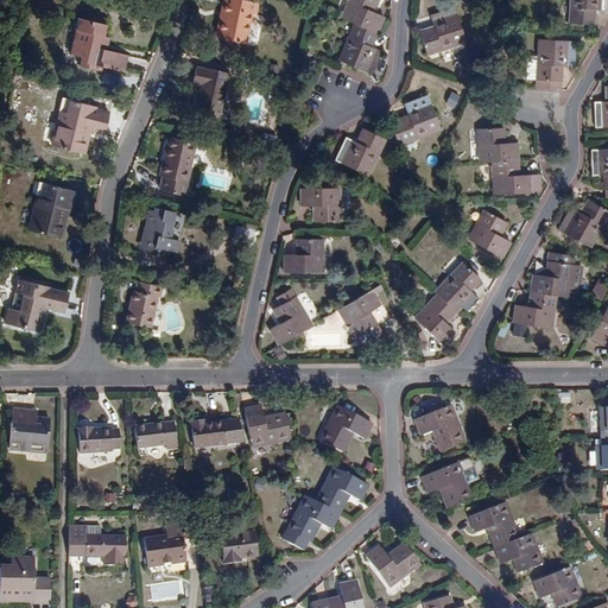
[(259,2),(248,0),(223,0),(221,13),(225,13),(219,38),(246,44),(253,14),(257,14),(259,2)]
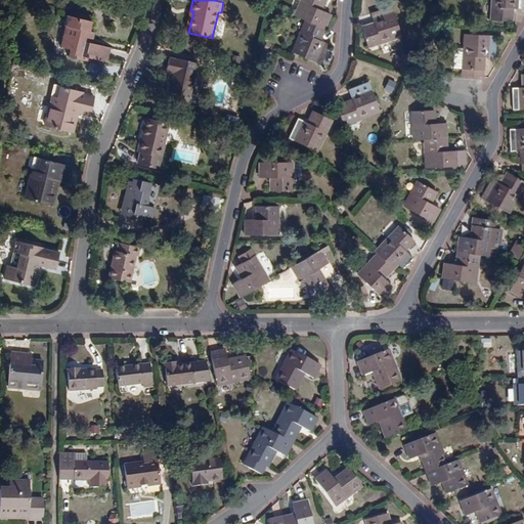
[(325,0),(302,0),(296,15),(306,20),(325,29),(331,14),(321,9),(325,0)]
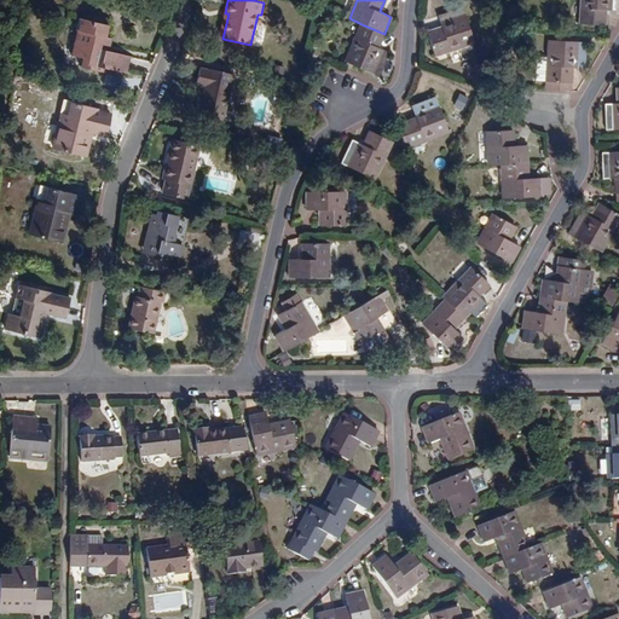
[(607,10),(618,10),(618,0),(582,0),(582,24),(606,25),(607,10)]
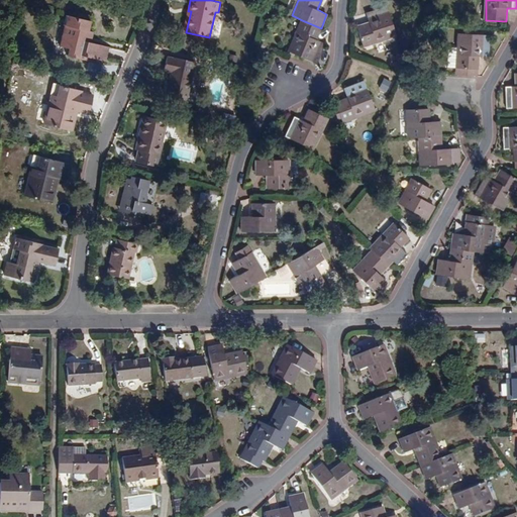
[(357,26),(364,46),(397,36),(387,6),(367,12),(371,23),(357,26)]
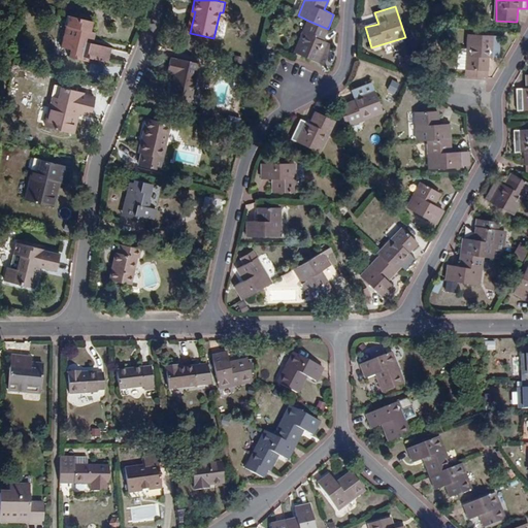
[(70,48),(68,56),(90,62),(91,58),(110,63),(112,58),(110,58),(112,50),(114,51),(114,48),(95,43),(97,33),(92,31),(94,22),(69,14),(62,46),(70,48)]
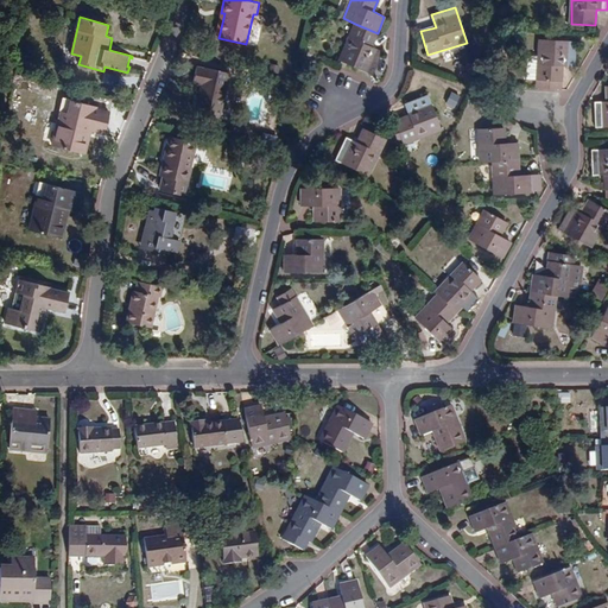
[(419,29),(434,26),(431,17),(418,19),(419,29)]
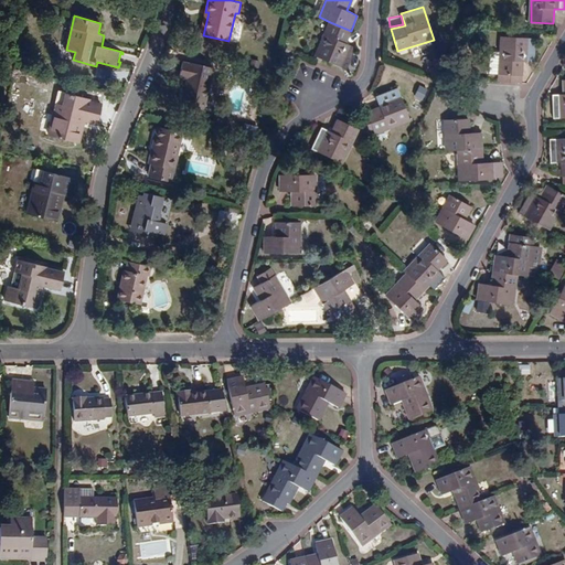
[(345,43),(351,31),(330,22),(316,56),(348,70),(356,48),(345,43)]
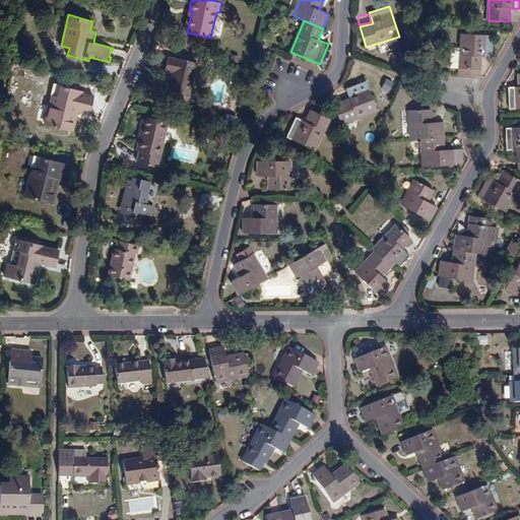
[(452,46),(451,68),(460,69),(480,69),(481,57),(493,57),(493,36),(483,35),(483,30),(465,29),(465,34),(461,34),(461,47),(452,46)]
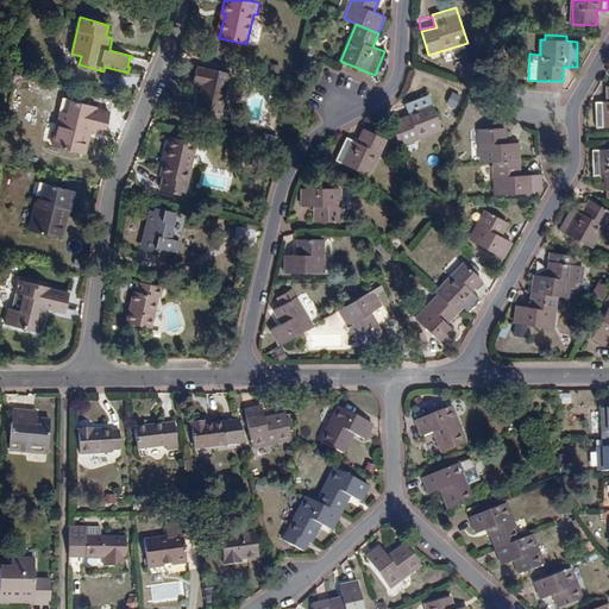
[(196,113),(220,119),(231,74),(207,68),(207,69),(198,68),(194,82),(203,85),(196,113)]
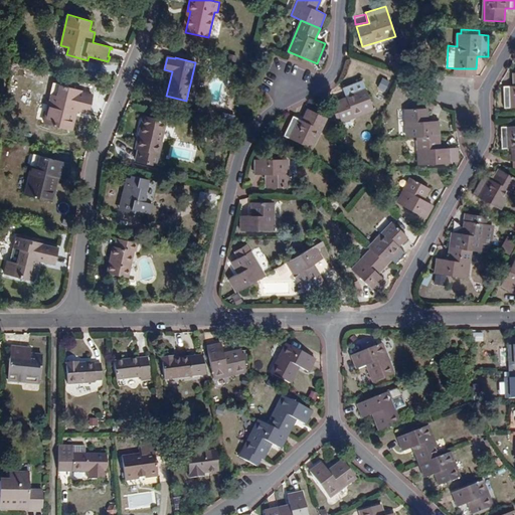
[(505,108),(514,107),(514,72),(514,73),(514,87),(504,87),(505,108)]
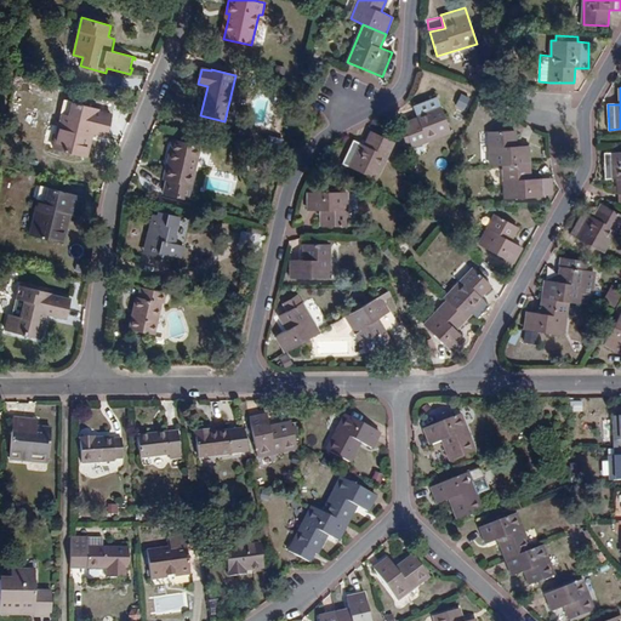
[(466,110),(471,100),(461,95),(456,106),(466,110)]
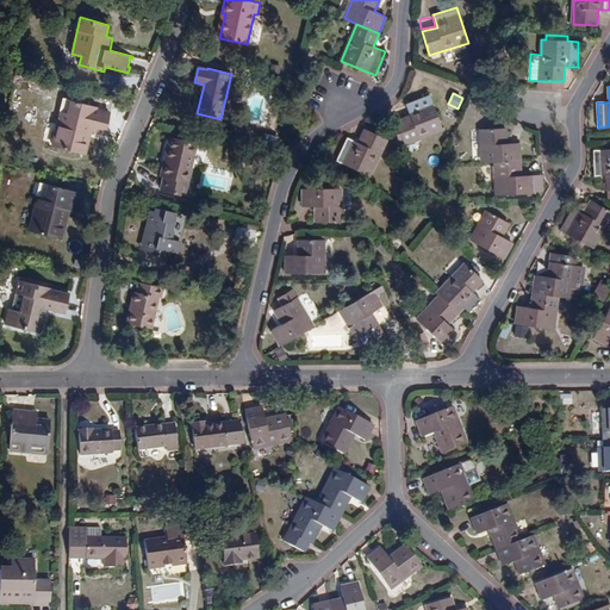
[(406,104),(411,116),(396,122),(404,144),(443,130),(430,95),(406,104)]
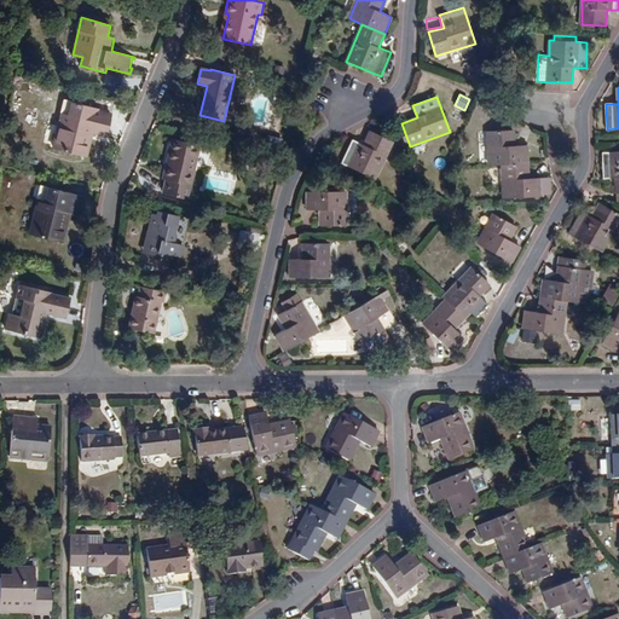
[(98,111),(98,108),(73,102),(70,115),(63,113),(55,149),(86,156),(90,144),(84,143),(87,129),(93,131),(108,136),(113,115),(98,111)]
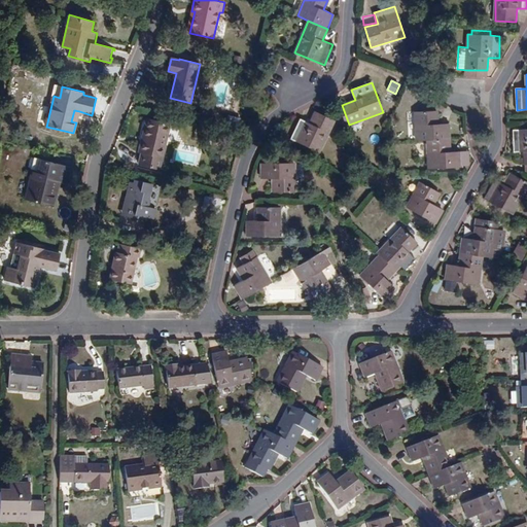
[(416,111),(417,140),(428,140),(450,139),(450,124),(438,125),(438,110),(416,111)]
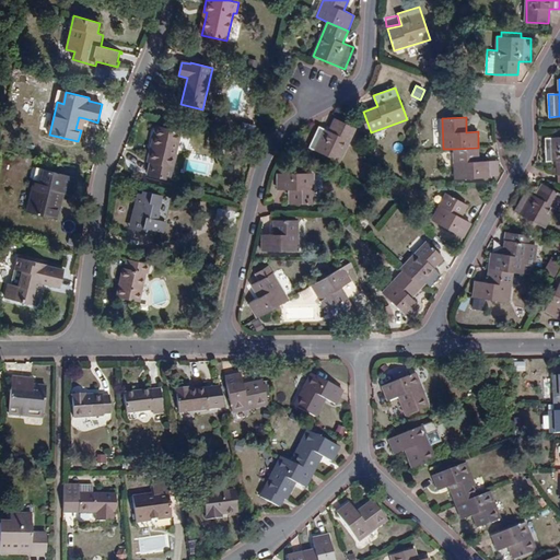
[(329,131),(319,126),(310,148),(339,163),(356,128),(336,118),(329,131)]
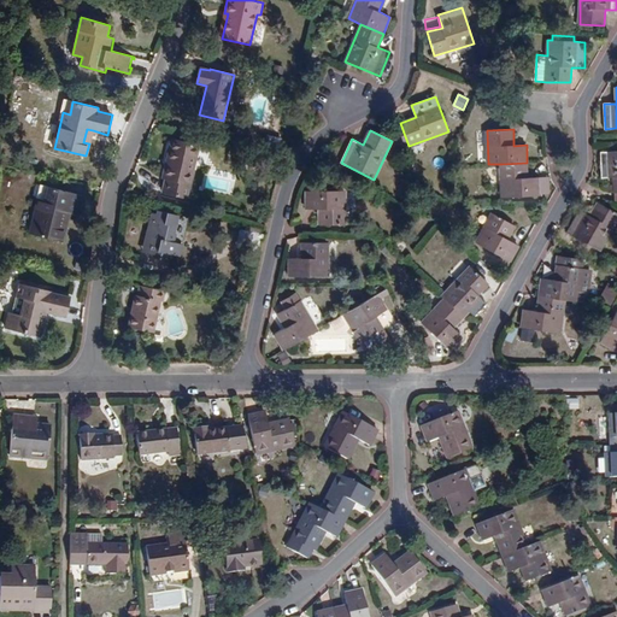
[(164,192),(187,198),(199,145),(172,139),(168,159),(170,159),(165,178),(166,178),(164,192)]
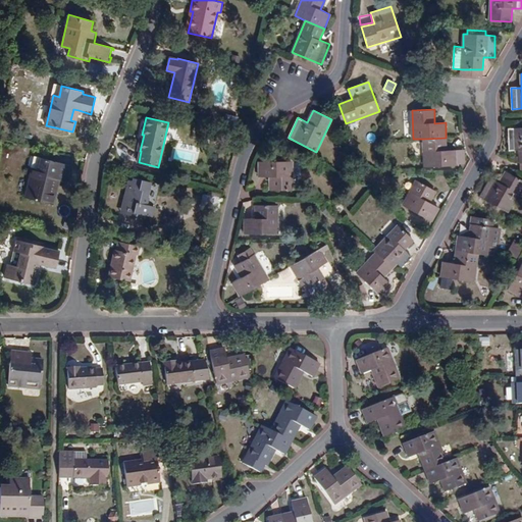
[(520,163),(521,162),(521,127),(509,128),(509,150),(519,150),(520,163)]
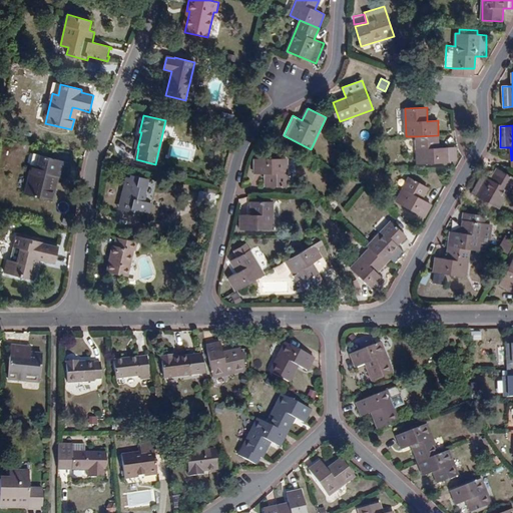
[(449,147),(439,148),(438,135),(417,136),(417,164),(450,163),(450,161),(449,147)]
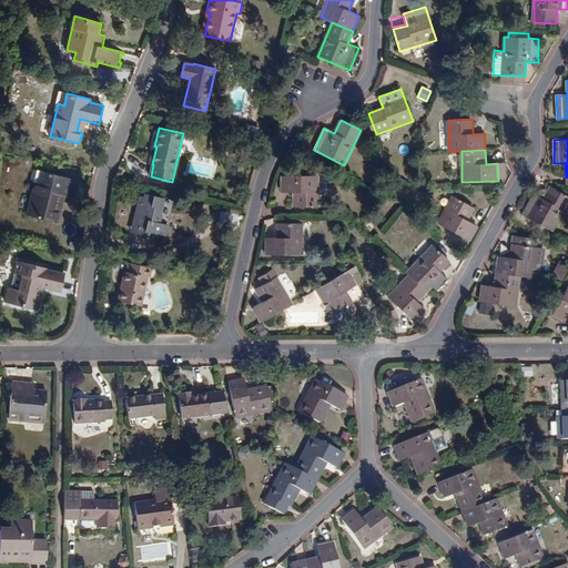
[(46,172),(40,171),(37,182),(43,183),(46,172)]
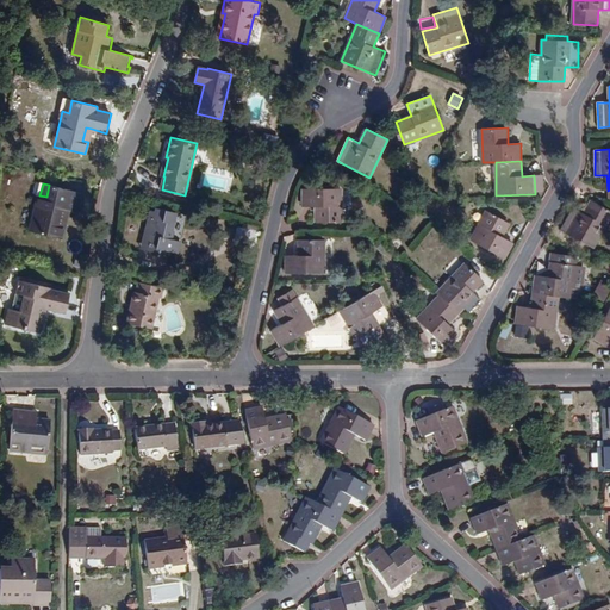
[(80,212),(83,193),(49,185),(47,197),(39,195),(31,231),(61,238),(64,225),(60,224),(63,209),(68,210),(80,212)]
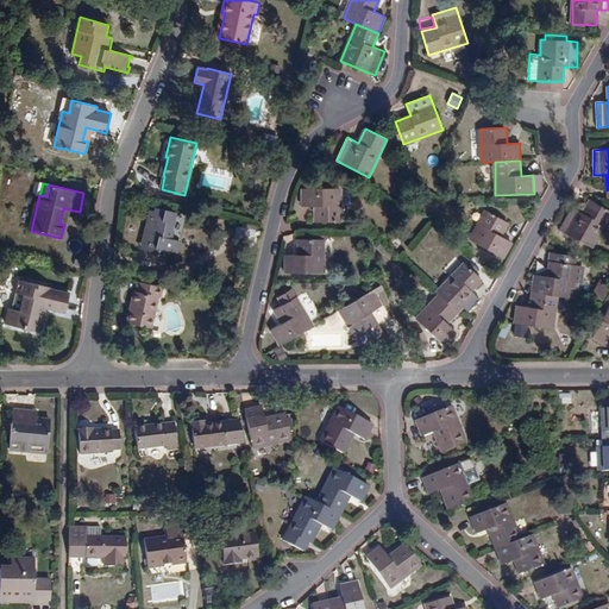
[(315,221),(341,221),(340,188),(302,189),(303,207),(316,207),(315,221)]
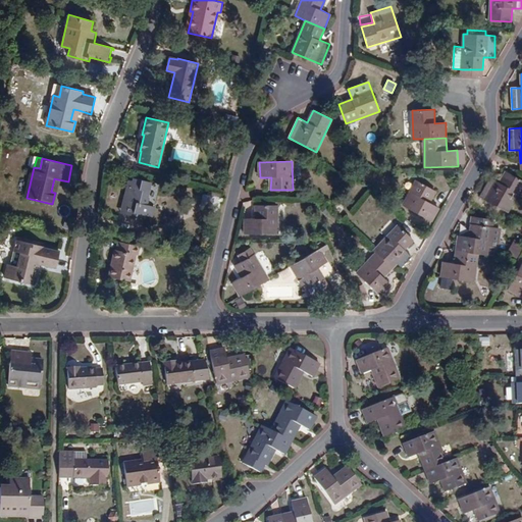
[(480,197),(508,212),(521,185),(521,180),(506,171),(500,183),(490,178),(480,197)]
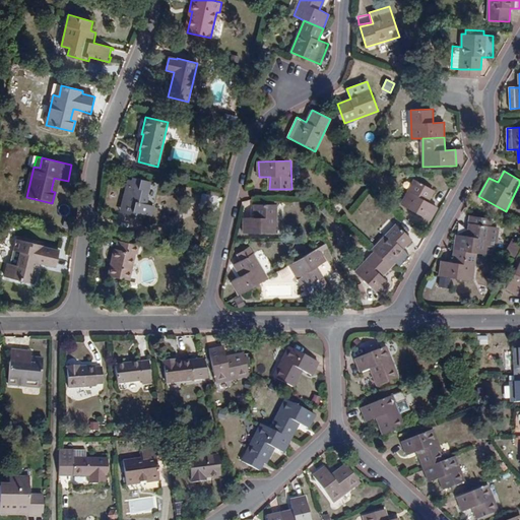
[(133,180),(128,179),(123,196),(128,197),(124,212),(144,217),(145,214),(151,215),(153,205),(147,204),(149,196),(148,196),(151,181),(134,177),(133,180)]
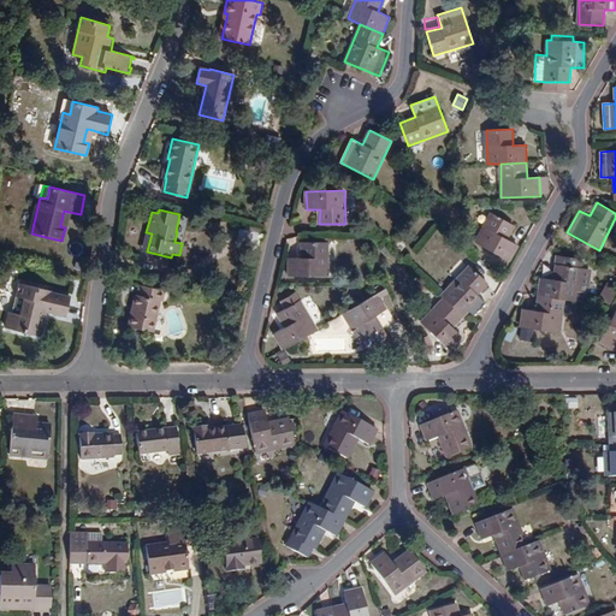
[(517,246),(507,238),(514,225),(492,213),(475,243),(509,261),(517,246)]
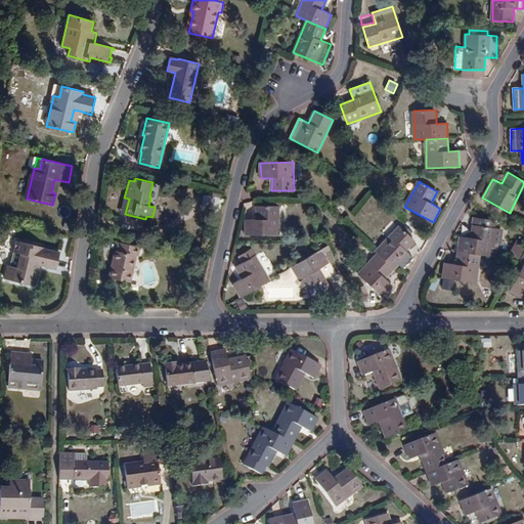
[(206,210),(220,214),(224,199),(209,195),(206,210)]
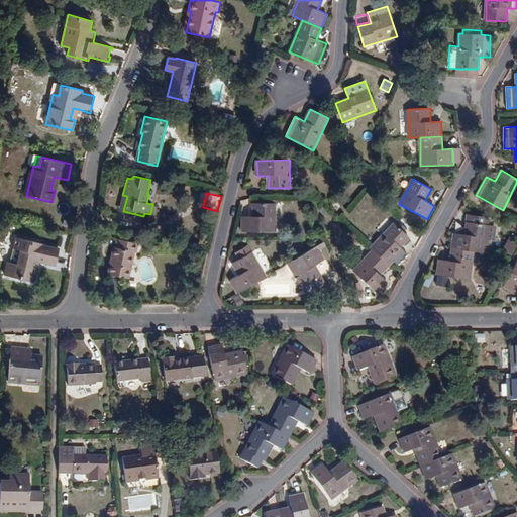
[(242,216),(242,232),(275,231),(275,204),(253,203),(253,216),(242,216)]
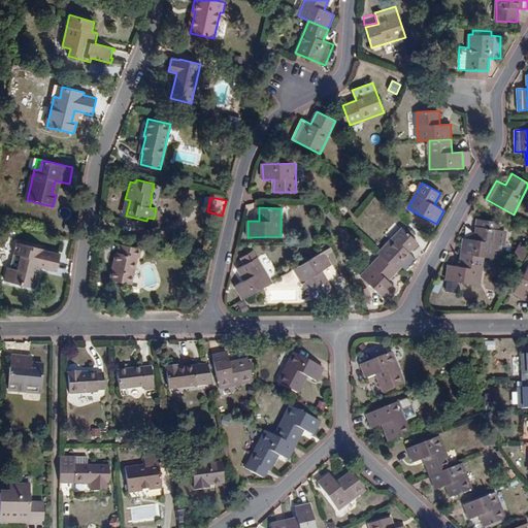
[(498,223),(477,221),(476,227),(498,230),(498,223)]
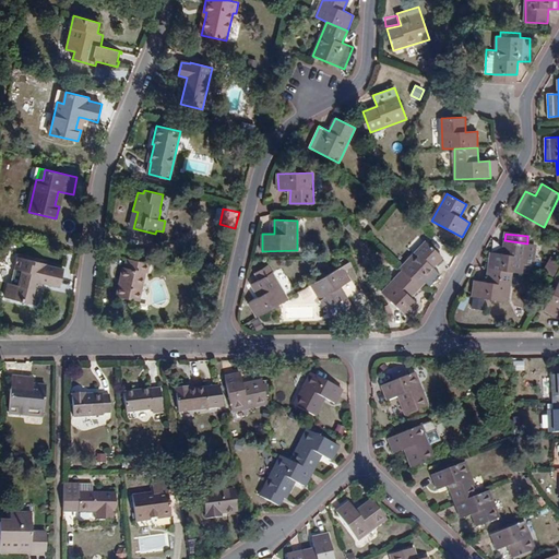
[(502,253),(490,252),(488,270),(512,272),(524,274),(525,265),(526,259),(534,260),(536,248),(533,244),(527,244),(504,240),(502,253)]
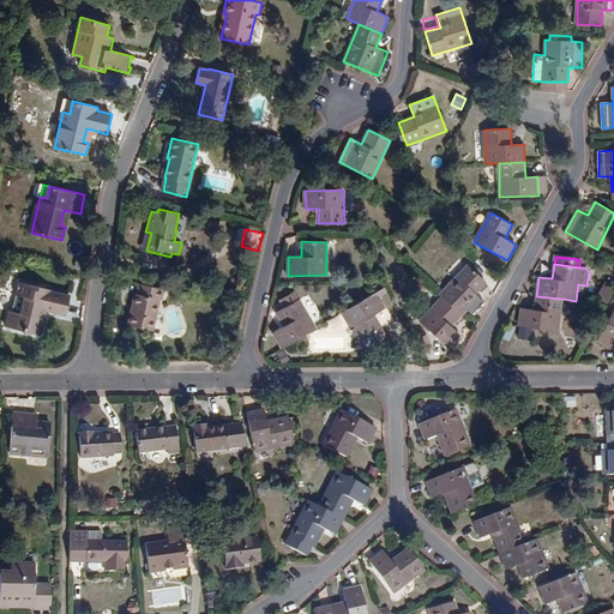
[(469,265),(440,294),(443,298),(461,315),(467,309),(471,314),(485,302),(476,293),(486,282),(469,265)]
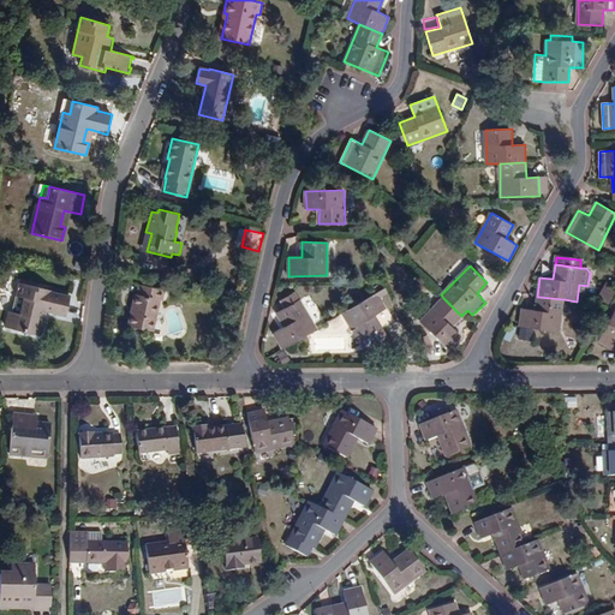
[(6,327),(40,335),(43,320),(41,318),(43,309),(46,310),(66,315),(71,297),(51,291),(51,290),(21,282),(13,311),(10,311),(6,327)]
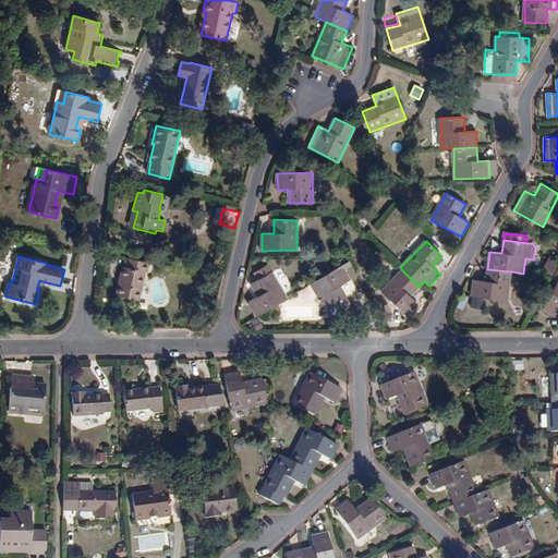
[(146,273),(149,273),(152,263),(126,257),(124,267),(121,266),(116,294),(140,301),(146,273)]
